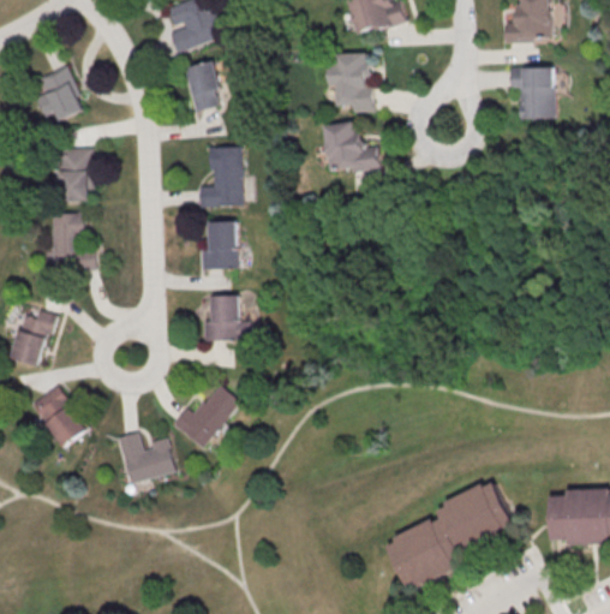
[(175,53),(219,37),(207,0),(185,0),(161,9),(175,53)]
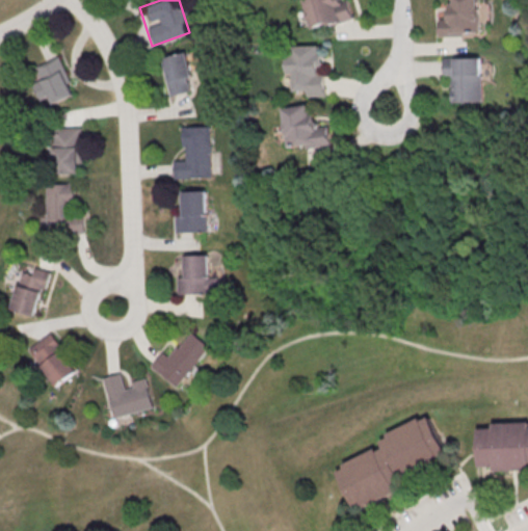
[(347,21),(342,0),(300,0),(308,29),(347,21)]
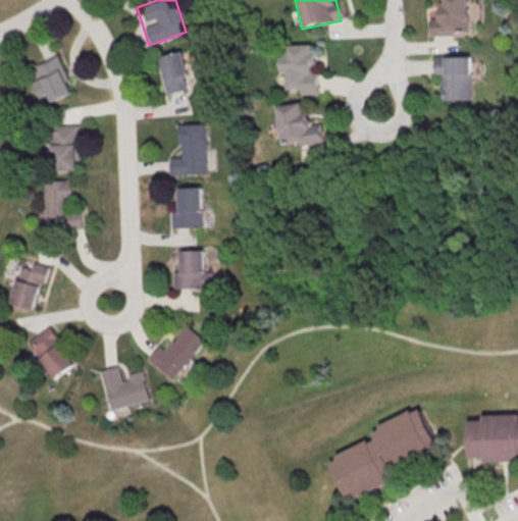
[(437,0),(438,25),(428,25),(428,36),(468,36),(467,0),(437,0)]
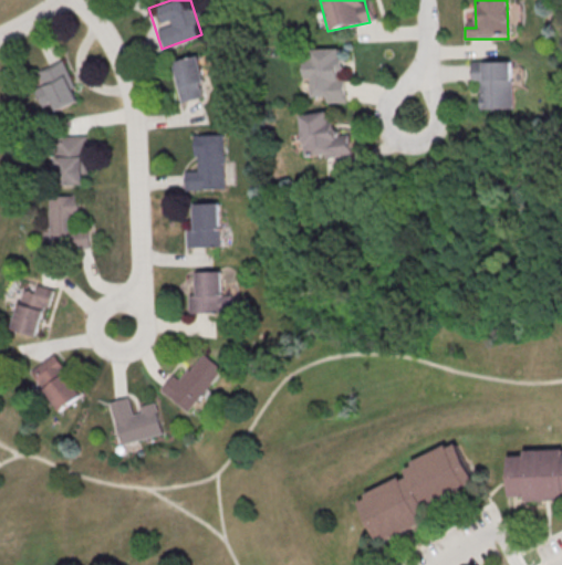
[(342,101),(341,48),(302,49),(302,80),(308,80),(309,102),(342,101)]
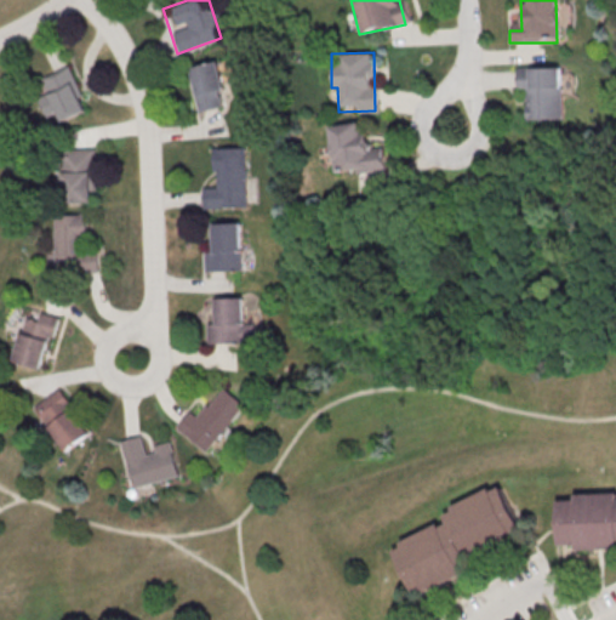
[(197,113),(224,106),(212,61),(186,68),(197,113)]
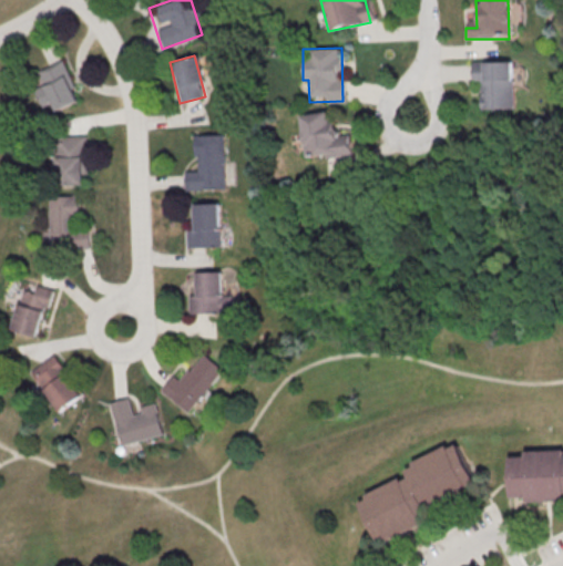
[(470,61),(470,84),(479,84),(479,109),(512,109),(512,61),(470,61)]
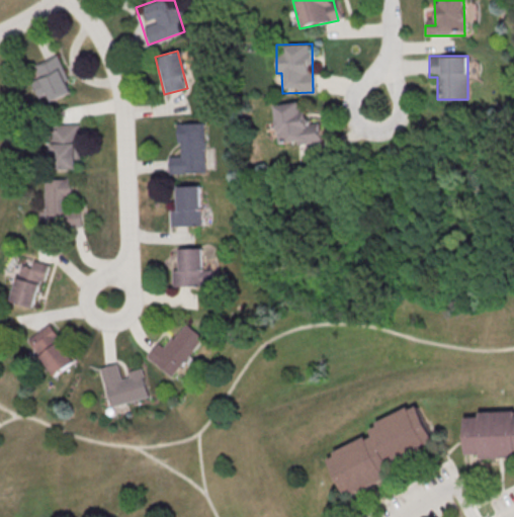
[(55,57),(29,68),(32,76),(27,78),(37,99),(46,95),(49,102),(71,91),(55,57)]
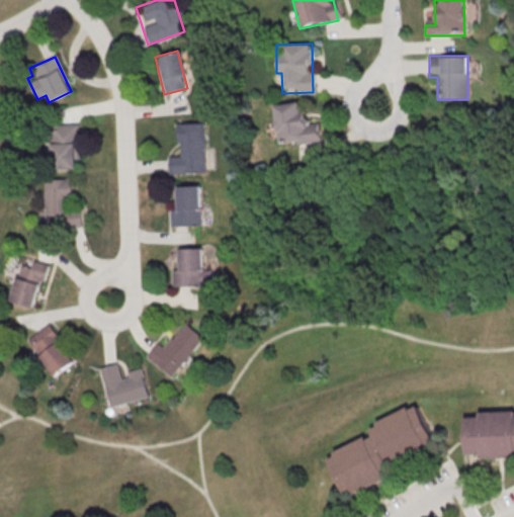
[(271,105),(276,147),(320,142),(318,122),(304,124),(301,101),(271,105)]
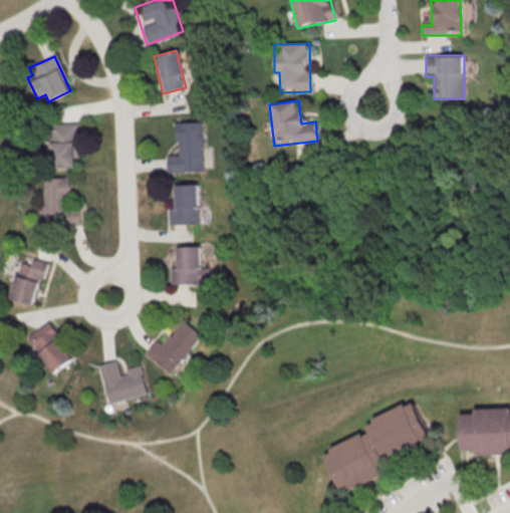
[(201,172),(200,122),(175,122),(175,155),(166,155),(166,173),(201,172)]
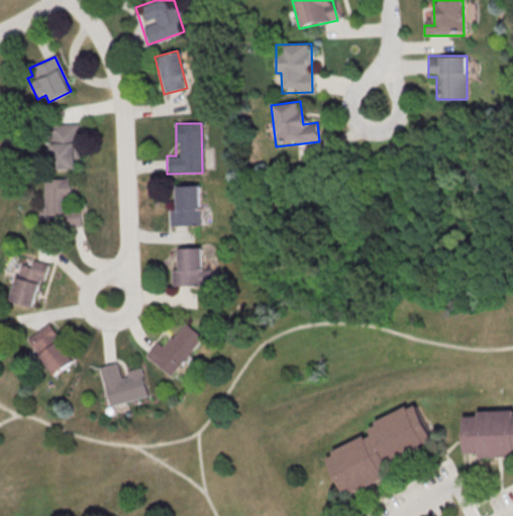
[(77,169),(77,124),(47,124),(47,169),(77,169)]
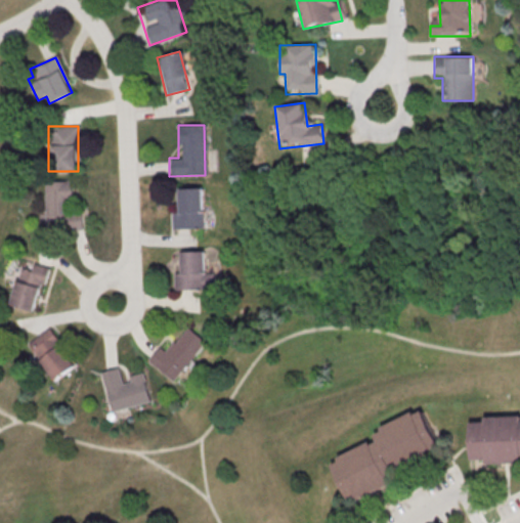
[(43,181),(43,230),(81,230),(81,210),(71,210),(71,181),(43,181)]
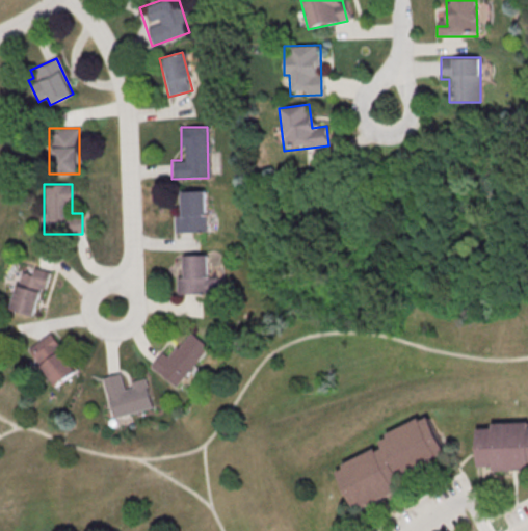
[(203,191),(180,191),(180,213),(173,213),(173,233),(204,232),(203,191)]
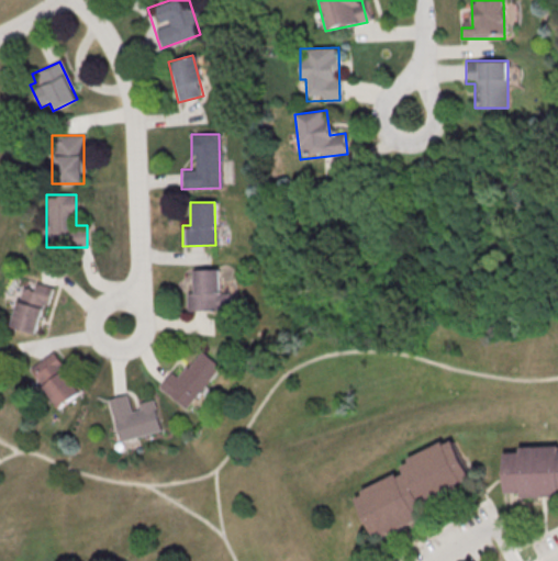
[(192,269),(192,292),(185,292),(185,312),(219,311),(219,269),(192,269)]
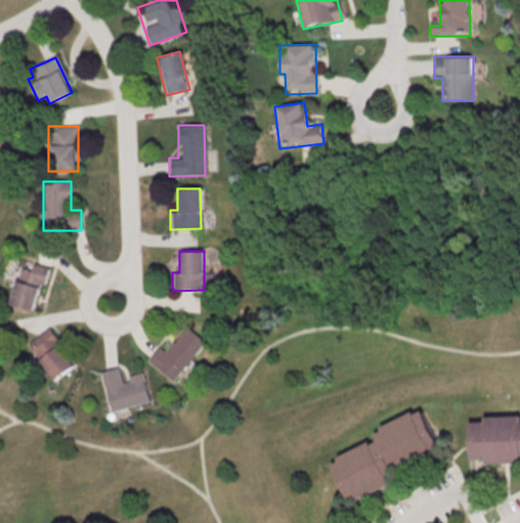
[(19,267),(7,304),(32,312),(46,268),(30,263),(28,270),(19,267)]
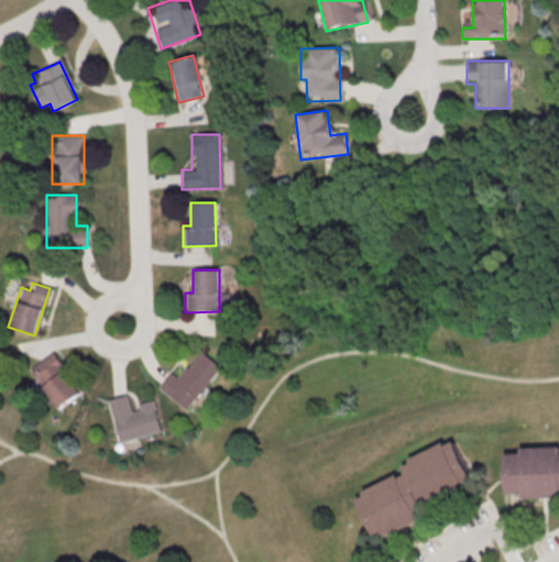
[(156,387),(184,410),(219,368),(200,352),(178,377),(171,371),(156,387)]
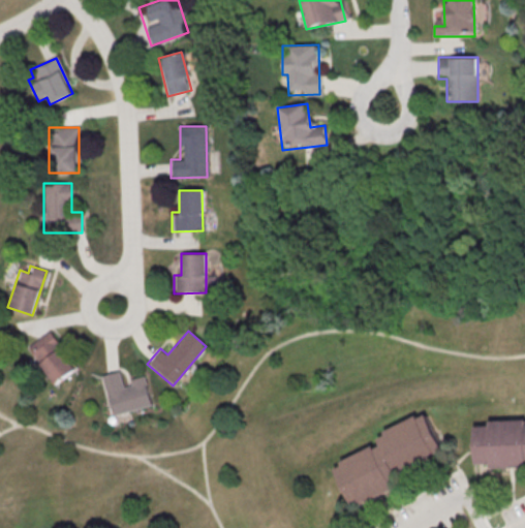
[(25,347),(53,385),(74,369),(45,332),(25,347)]
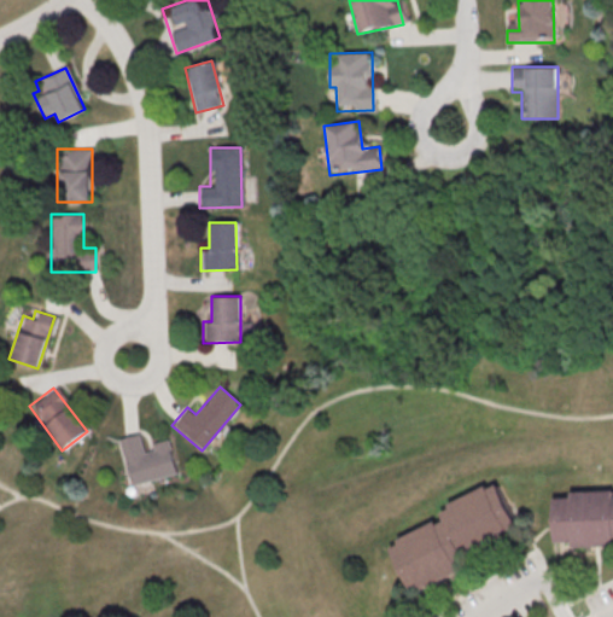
[(167,440),(140,446),(138,434),(116,438),(127,487),(175,476),(167,440)]
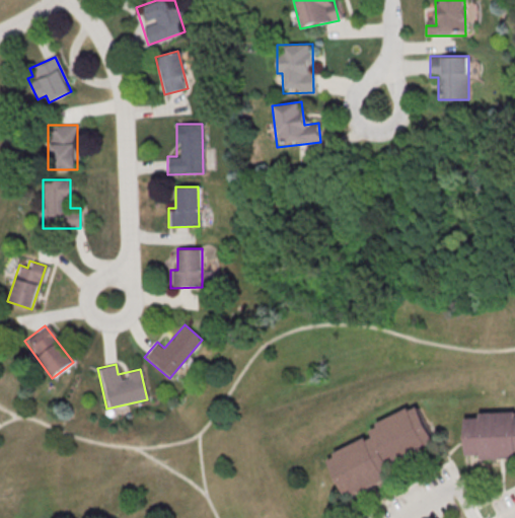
[(436,453),(417,405),(366,426),(370,436),(324,455),(340,493),(436,453)]
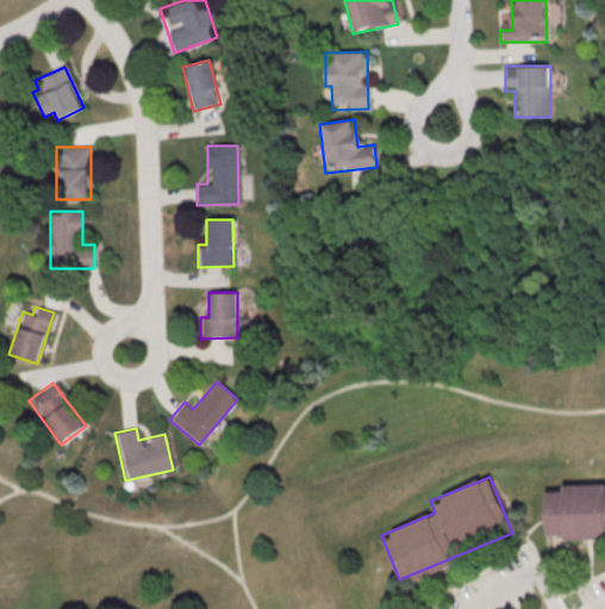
[(543,491),(544,536),(561,536),(561,541),(604,540),(604,532),(604,489),(603,490),(603,484),(560,485),(560,491),(543,491)]
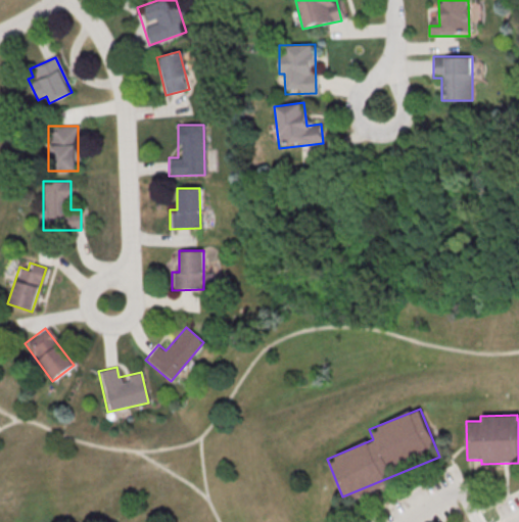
All buildings are outlined.
